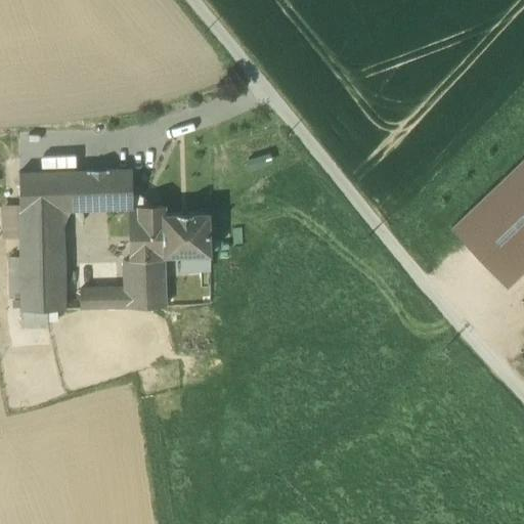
[(523,157),(449,228),(507,288),(523,270),(523,157)]
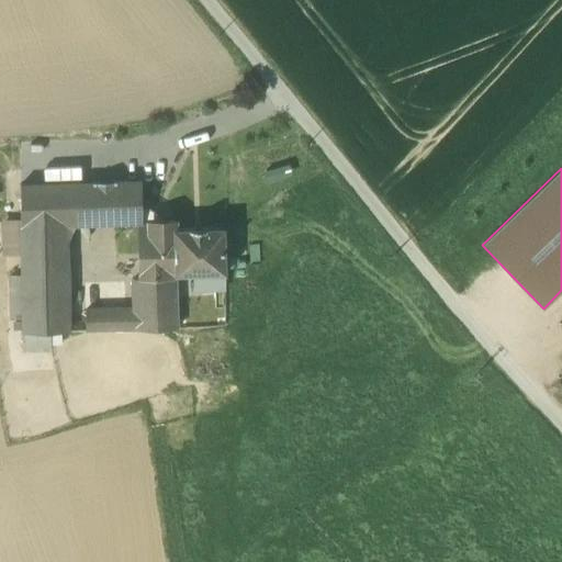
[(142,182),(113,183),(114,225),(141,224),(143,224),(143,220),(142,182)]
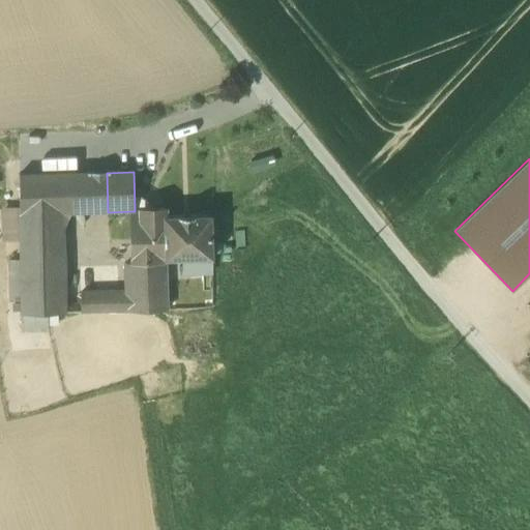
[(70,213),(92,212),(92,173),(20,176),(20,207),(21,241),(21,260),(21,302),(21,314),(48,314),(64,314),(63,226),(70,213)]
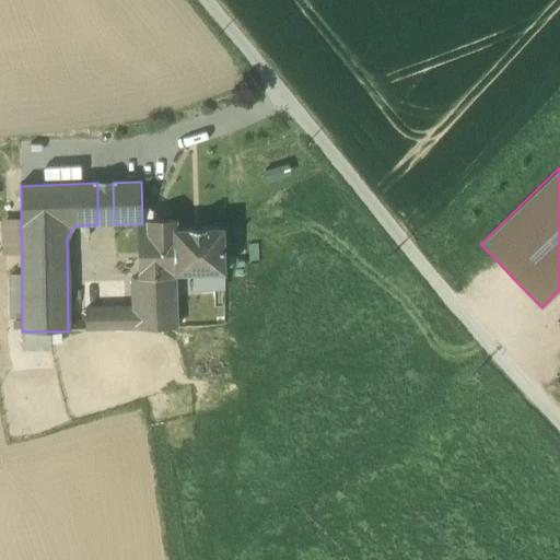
[(113,183),(97,183),(97,224),(114,224),(113,183)]
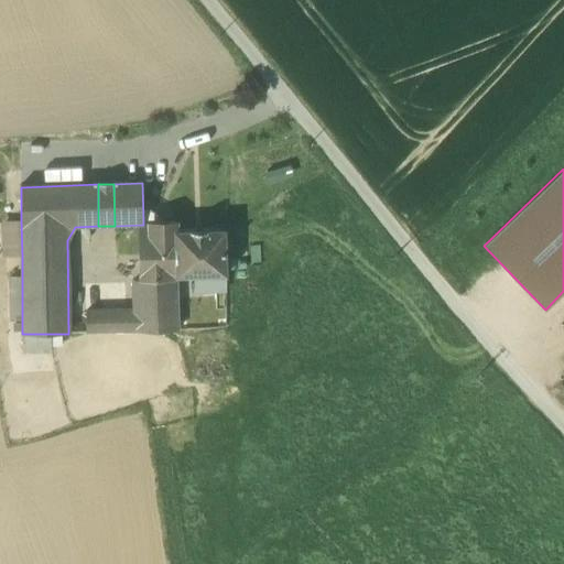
[(141,225),(141,232),(179,232),(179,219),(143,220),(143,225),(141,225)]
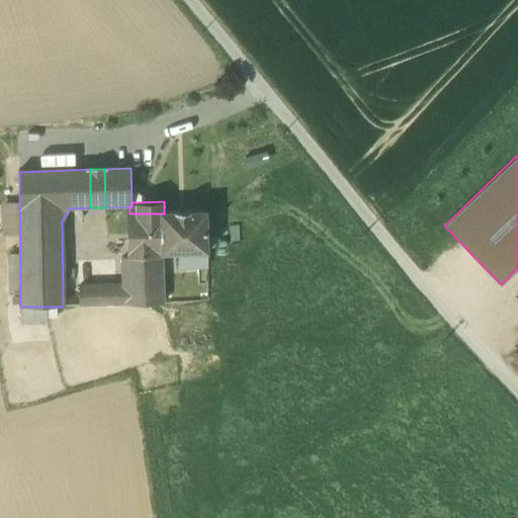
[(20,236),(19,202),(1,203),(1,236),(20,236)]
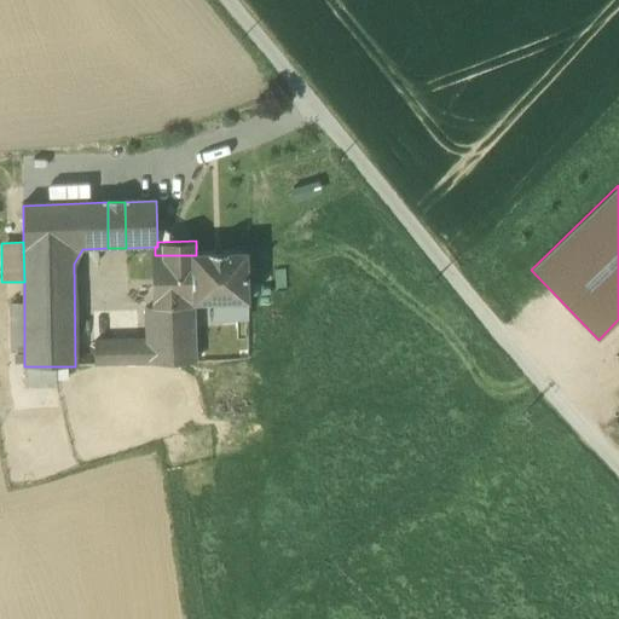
[(156,298),(156,310),(194,308),(194,302),(215,302),(248,302),(247,253),(196,255),(155,255),(156,298)]
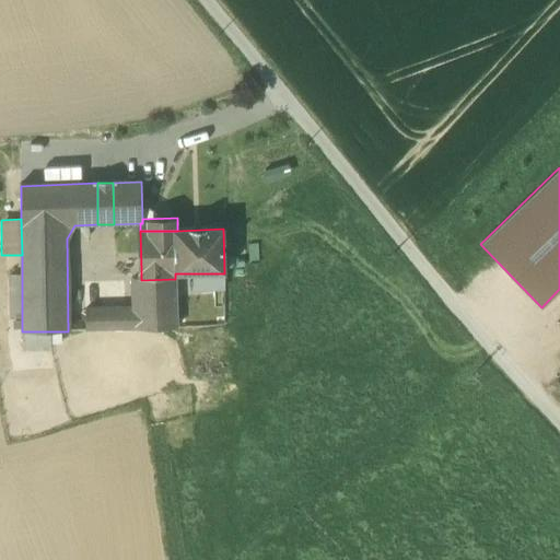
[(85,311),(85,330),(176,329),(175,279),(141,280),(141,269),(133,269),(135,310),(85,311)]
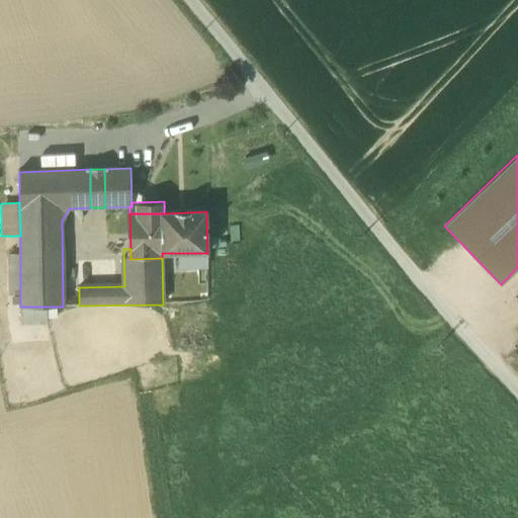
[(180,253),(180,267),(208,266),(207,253),(180,253)]
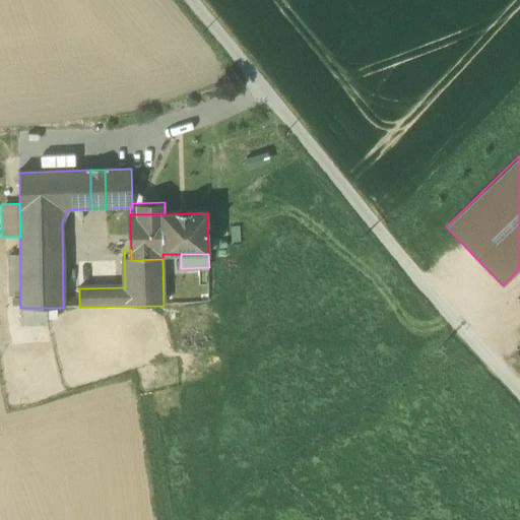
[(20,297),(20,255),(7,255),(7,297),(20,297)]
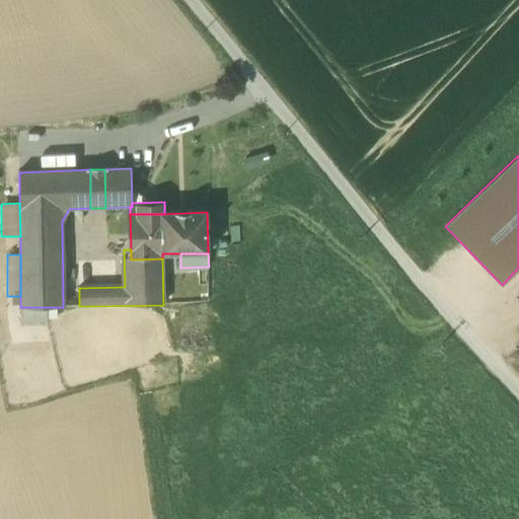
[(47,307),(20,307),(21,325),(47,324),(47,307)]
